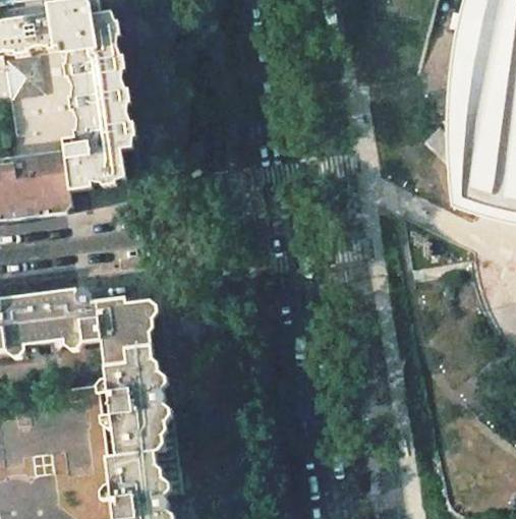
[(0,54),(64,46),(79,150),(62,152),(67,192),(90,189),(89,183),(88,176),(96,175),(97,182),(123,179),(120,153),(130,152),(109,13),(99,15),(95,0),(19,0),(5,2),(0,2),(0,54)]
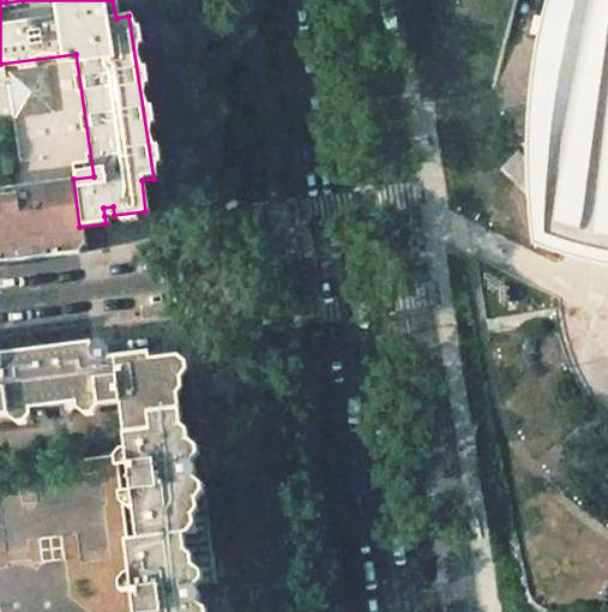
[(561,0),(552,43),(551,51),(543,101),(540,178),(546,259),(593,274),(607,276),(607,0),(561,0)]
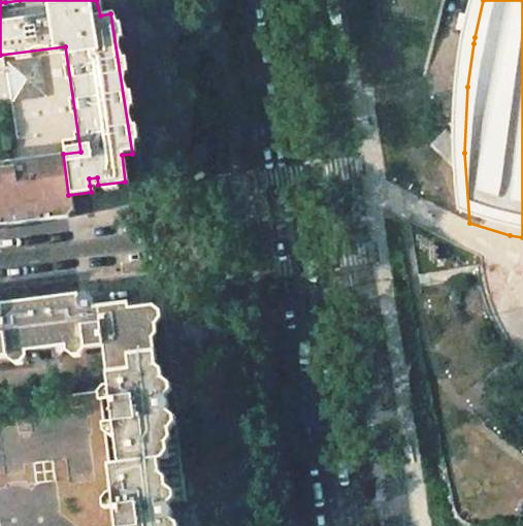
[(9,99),(47,91),(43,54),(5,59),(9,99)]
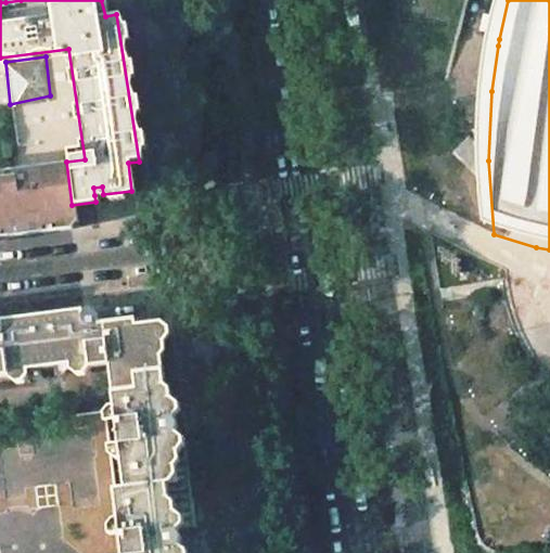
[(0,226),(21,223),(21,228),(37,226),(38,231),(67,228),(74,220),(72,205),(66,162),(9,169),(8,170),(9,177),(1,179),(1,176),(0,176),(0,226)]
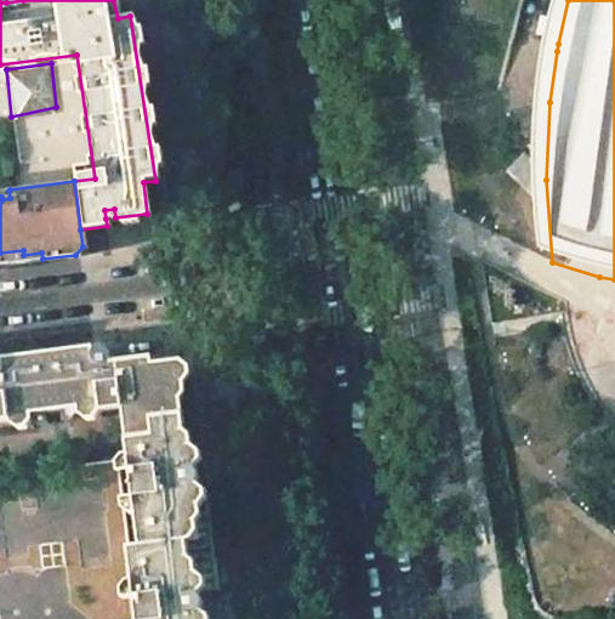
[(0,263),(43,259),(41,253),(23,255),(23,250),(0,253),(0,263)]
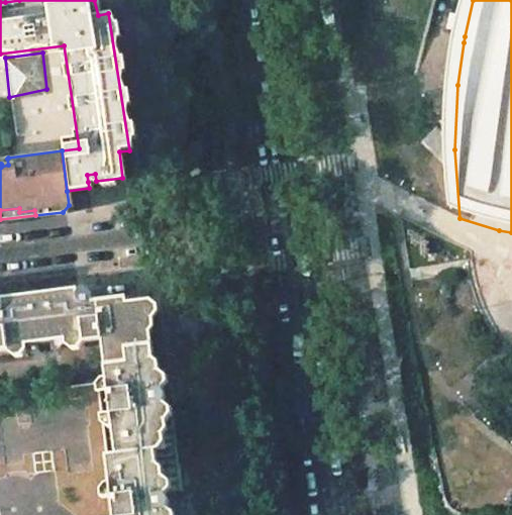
[(156,459),(155,446),(158,446),(164,440),(162,431),(166,425),(165,417),(170,411),(169,403),(166,401),(162,398),(165,394),(165,391),(164,389),(162,387),(160,385),(166,379),(165,372),(158,367),(156,358),(151,354),(149,342),(147,327),(151,322),(150,314),(156,308),(155,301),(148,296),(124,298),(123,293),(90,297),(92,292),(91,289),(90,286),(86,284),(83,283),(81,284),(79,285),(77,286),(75,288),(75,285),(0,294),(0,346),(5,346),(5,348),(12,354),(21,353),(25,348),(30,350),(38,349),(38,341),(50,339),(52,347),(60,346),(63,341),(69,346),(77,345),(83,338),(99,336),(102,363),(104,374),(100,375),(97,380),(97,388),(106,387),(109,410),(100,411),(101,419),(106,423),(110,423),(114,450),(105,451),(111,514),(173,514),(172,508),(165,503),(167,501),(168,499),(169,496),(168,493),(166,491),(164,490),(167,487),(169,483),(168,477),(161,472),(160,464),(156,459)]
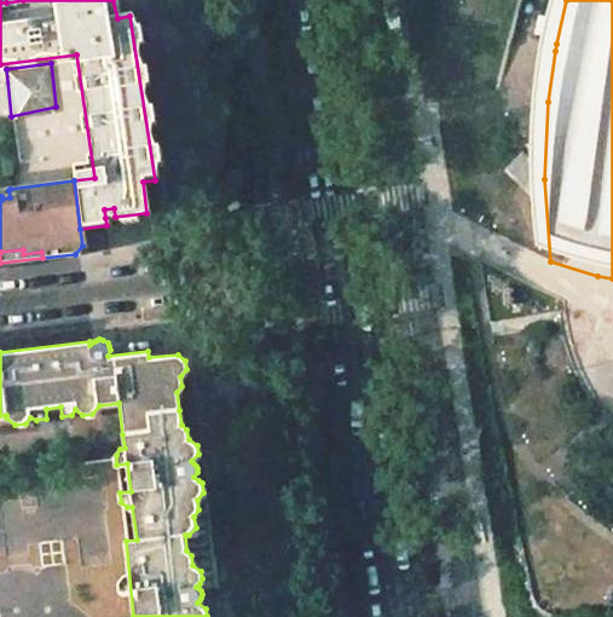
[(133,616),(126,541),(121,502),(120,492),(116,465),(116,455),(115,453),(0,471),(0,616),(133,616)]
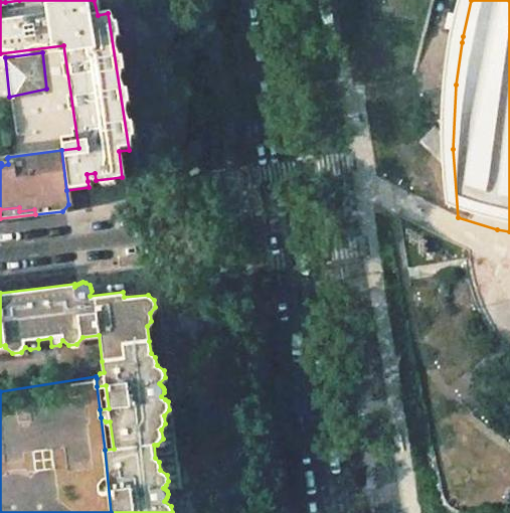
[(160,470),(167,475),(168,481),(166,485),(181,484),(171,397),(165,399),(168,401),(169,409),(164,415),(165,423),(161,430),(163,439),(157,445),(154,445),(155,458),(159,462),(160,470)]
